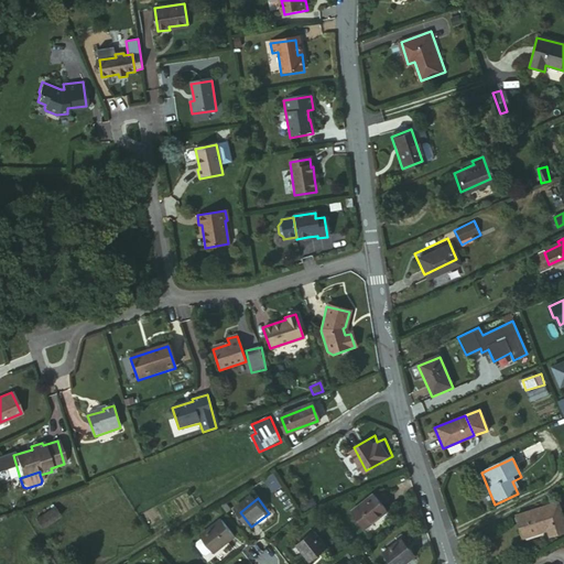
[(370,530),(391,512),(381,499),(359,517),(370,530)]
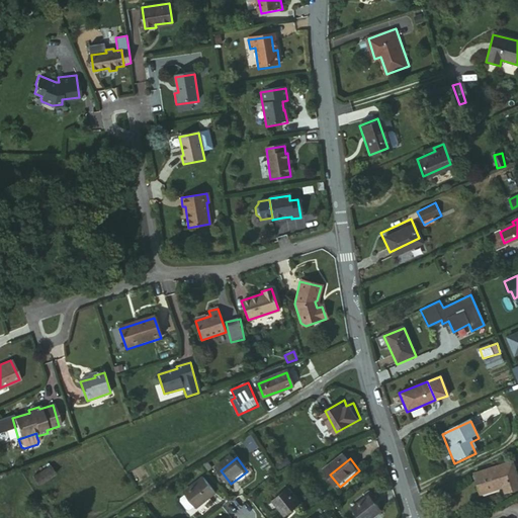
[(509,495),(517,490),(517,478),(512,464),(477,482),(484,499),(507,488),(509,495)]
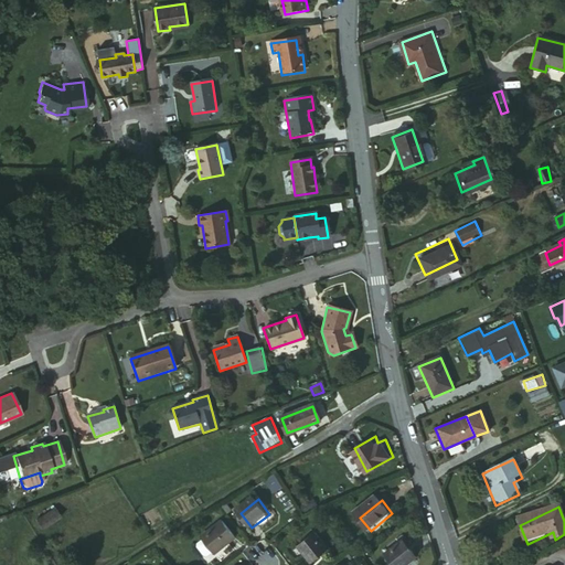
[(42,529),(61,519),(56,509),(36,520),(42,529)]
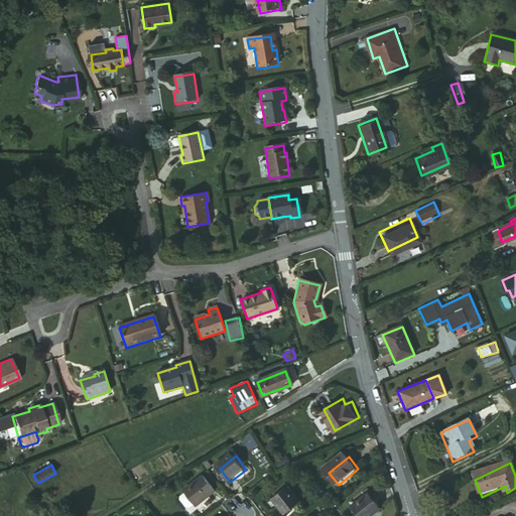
[(206,501),(220,490),(209,476),(195,486),(206,501)]
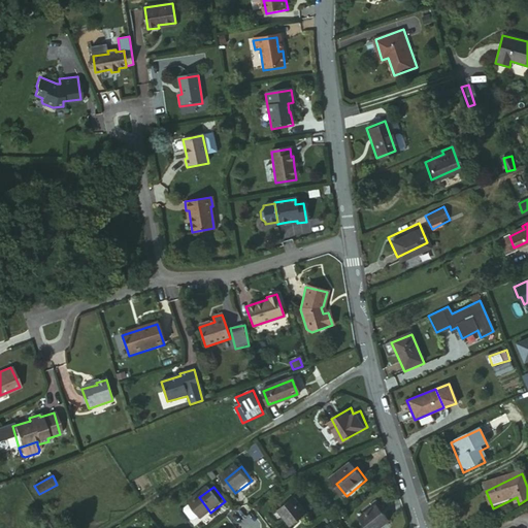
[(294,527),(309,515),(298,500),(283,513),(294,527)]
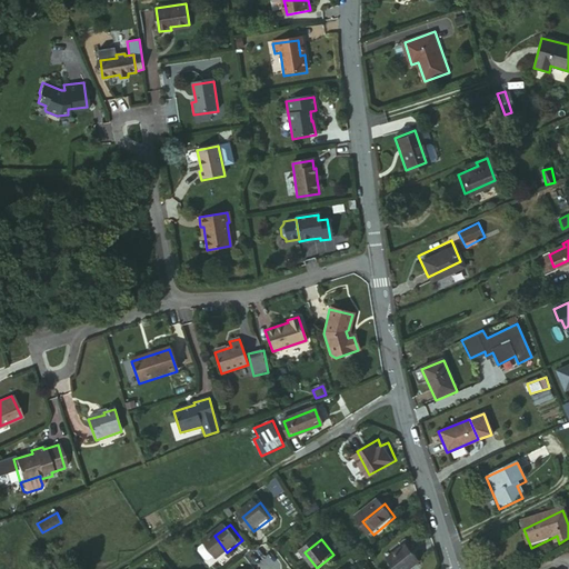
[(398,568),(415,568),(423,562),(410,546),(391,560),(398,568)]
